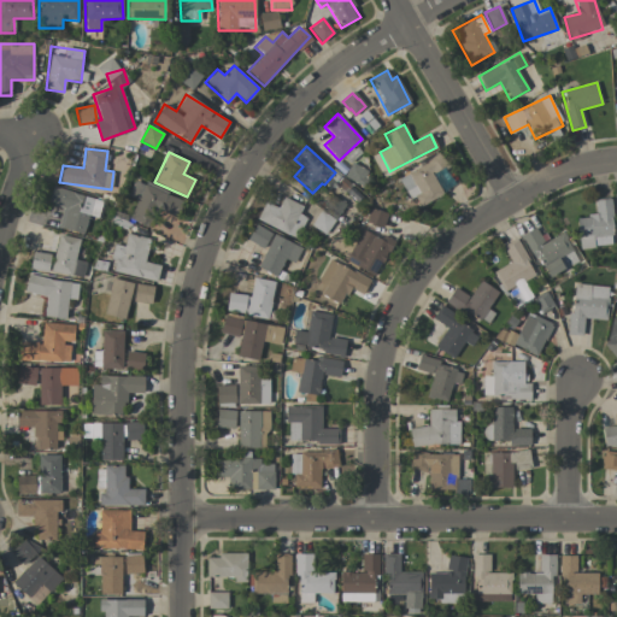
[(421,206),(442,194),(434,177),(448,169),(441,154),(398,178),(410,200),(415,197),(421,206)]
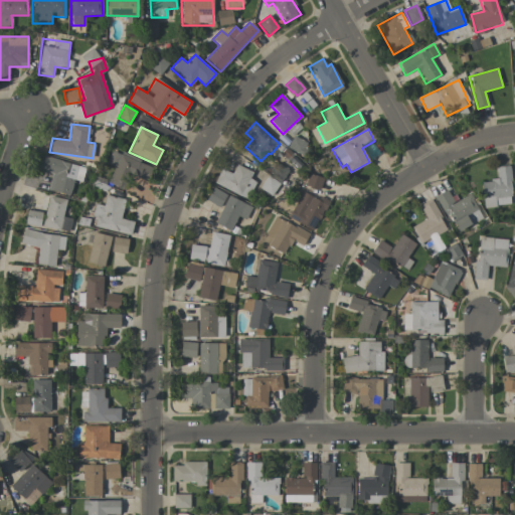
[(125,190),(130,175),(148,182),(153,167),(112,152),(107,164),(114,167),(108,184),(125,190)]
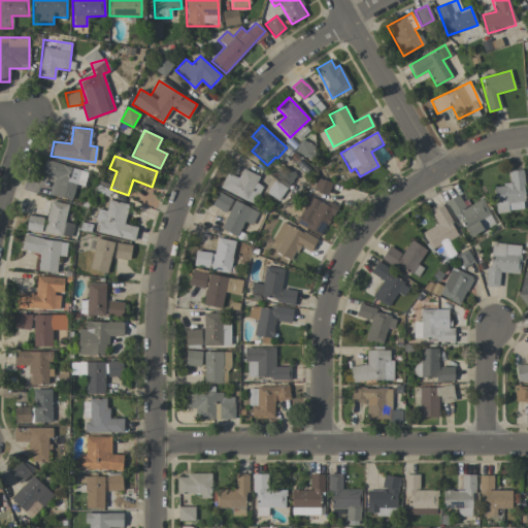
[(88,171),(44,160),(40,174),(54,178),(48,195),(71,201),(75,185),(84,187),(88,171)]
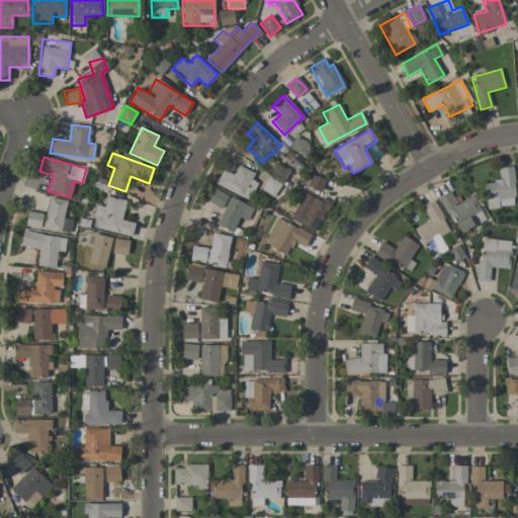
[(254,173),(238,165),(234,175),(223,169),(216,184),(248,200),(257,182),(251,179),(254,173)]
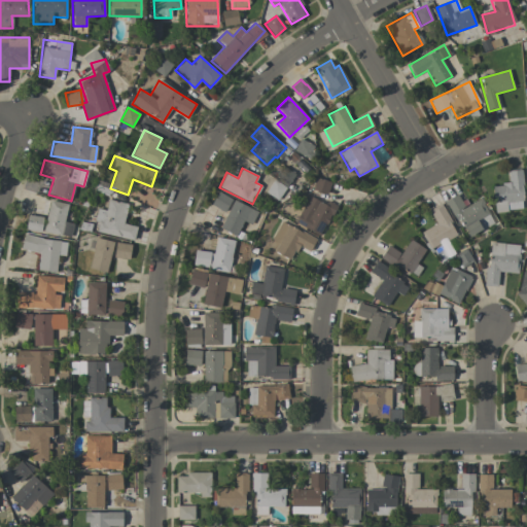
[(493,185),(494,211),(524,210),(522,170),(507,171),(508,184),(493,185)]
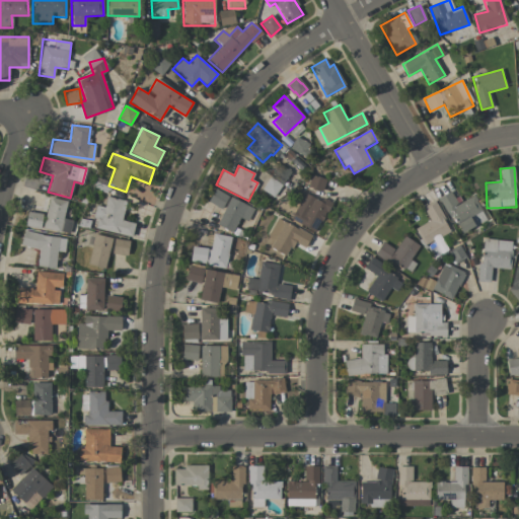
[(221,209),(228,197),(215,189),(208,201),(221,209)]
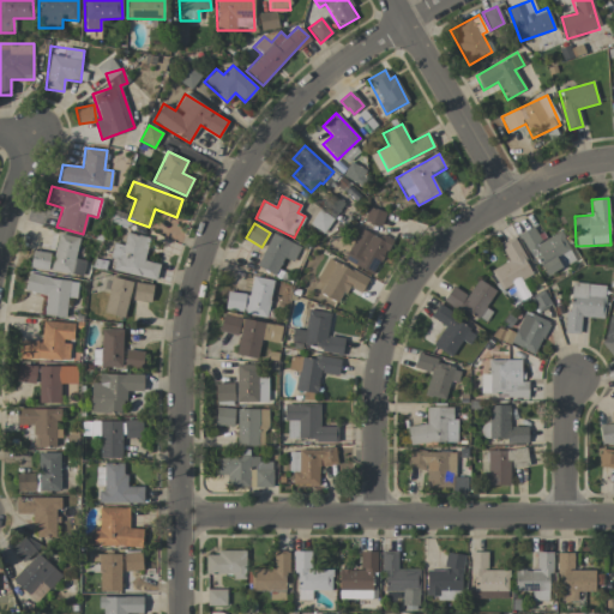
[(374,275),(390,241),(361,227),(344,260),(374,275)]
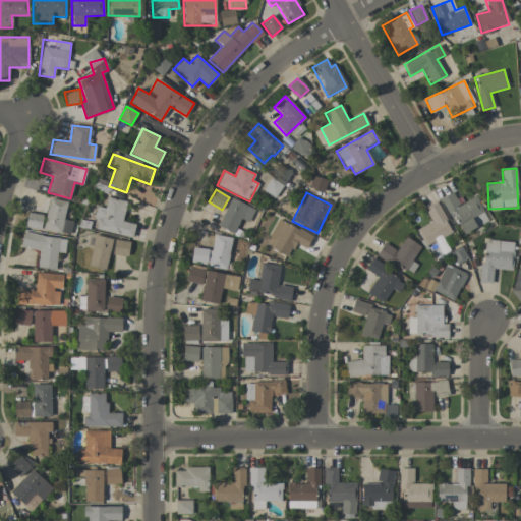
[(488,221),(475,196),(459,205),(452,192),(442,197),(461,235),(488,221)]
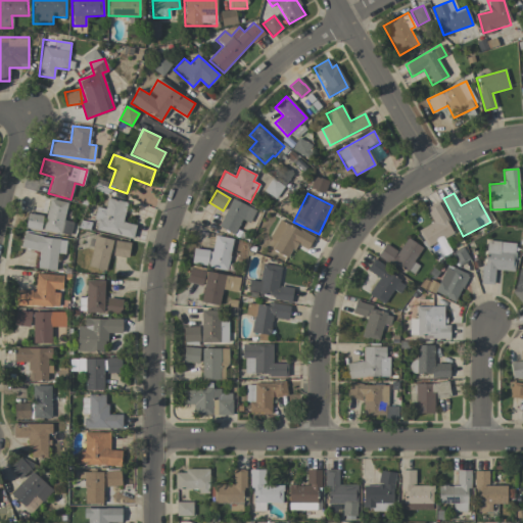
[(93,230),(133,238),(136,225),(123,222),(127,202),(107,198),(105,208),(98,207),(93,230)]
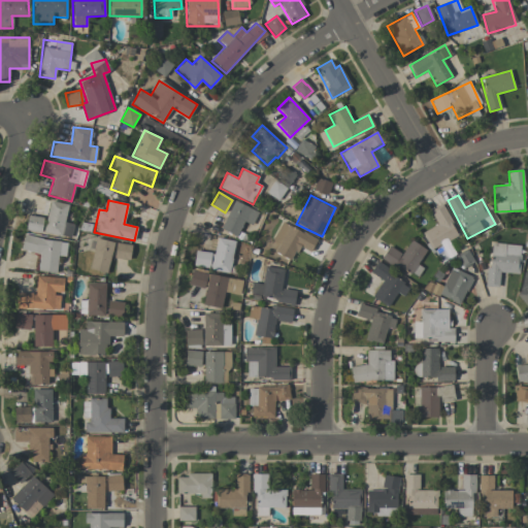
[(43,233),(69,237),(72,224),(65,223),(68,204),(50,201),(43,233)]
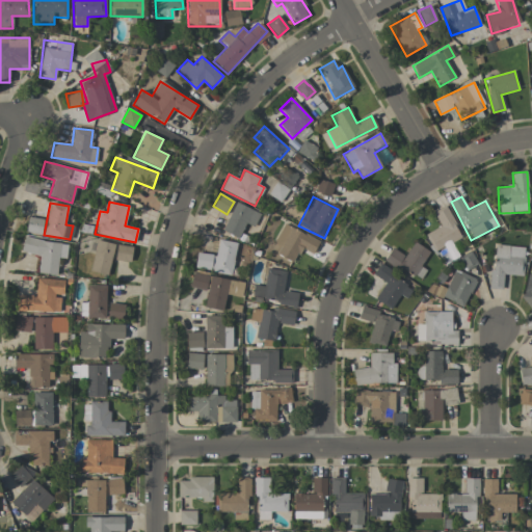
[(245,223),(254,228),(260,213),(235,203),(222,231),(239,238),(245,223)]
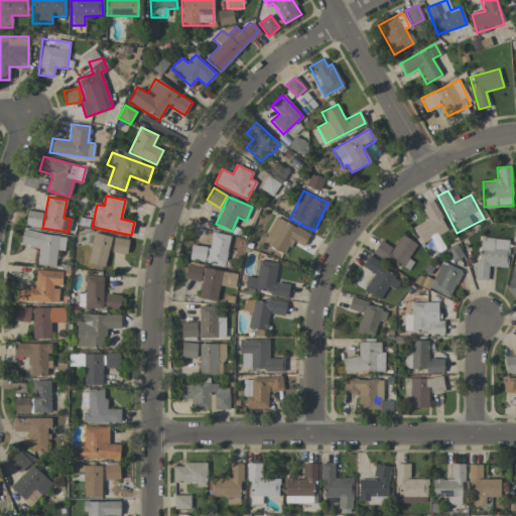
[(421,246),(438,237),(437,236),(447,231),(432,200),(420,206),(427,220),(412,227),(421,246)]
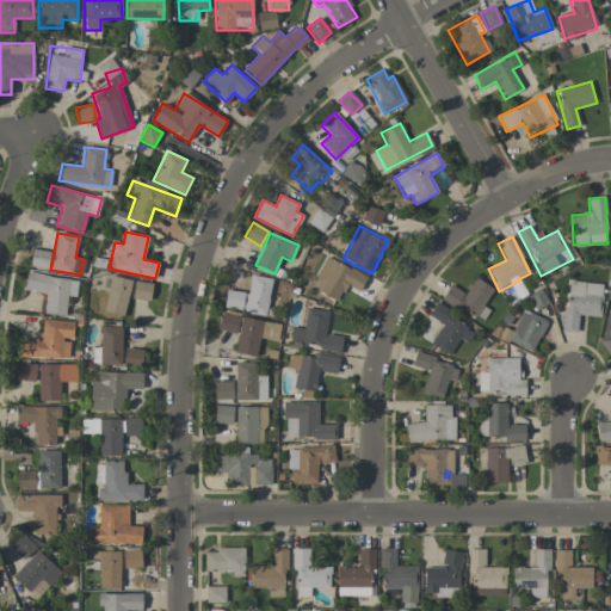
[(30,267),(48,270),(49,252),(31,250),(30,267)]
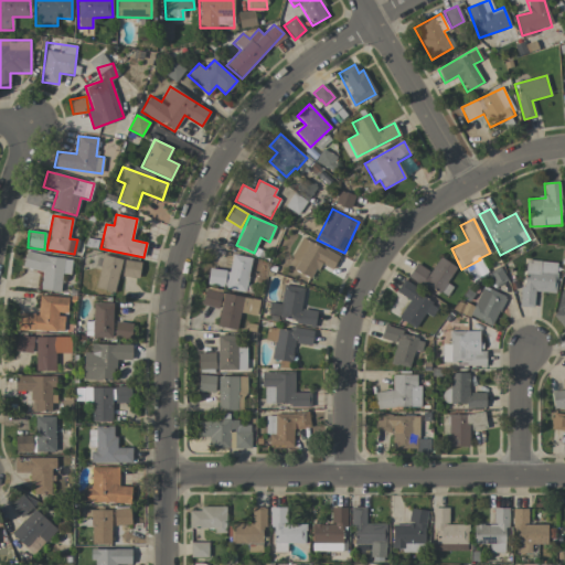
[(339,256),(301,237),(291,258),(298,262),(294,270),(312,279),(319,264),(332,269),(339,256)]
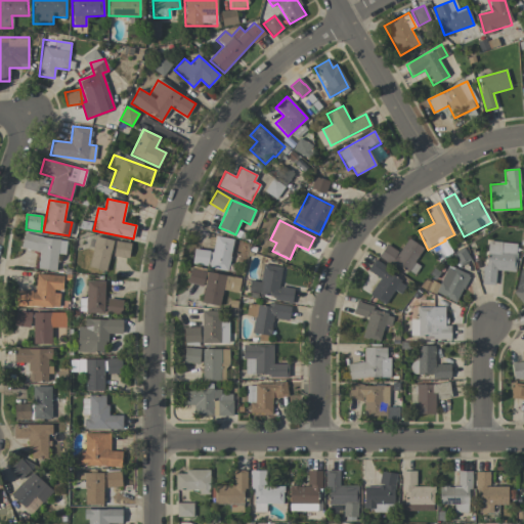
[(54,271),(58,254),(64,255),(68,242),(24,233),(20,248),(40,252),(37,268),(54,271)]
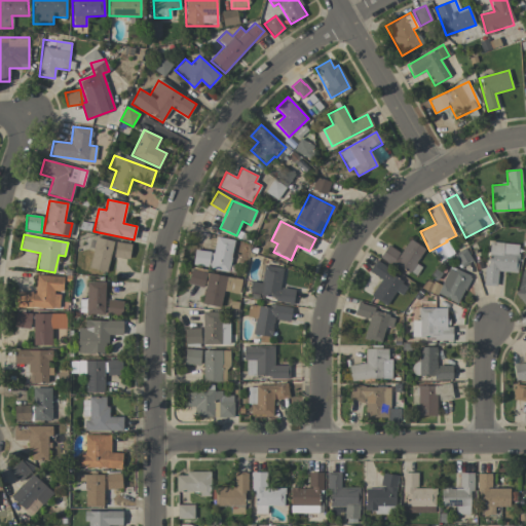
[(234,240),(217,236),(210,264),(228,268),(234,240)]
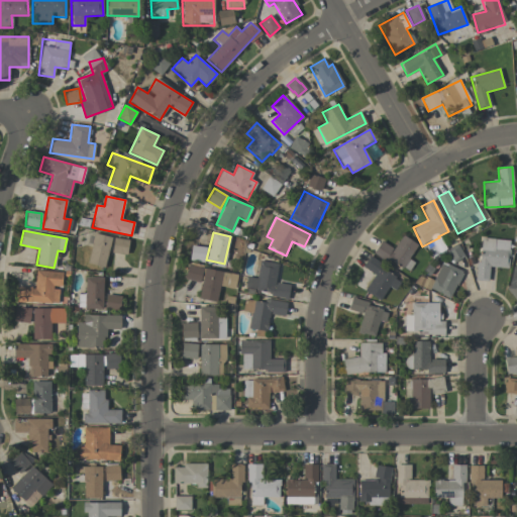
[(110,236),(92,234),(88,265),(106,267),(110,236)]
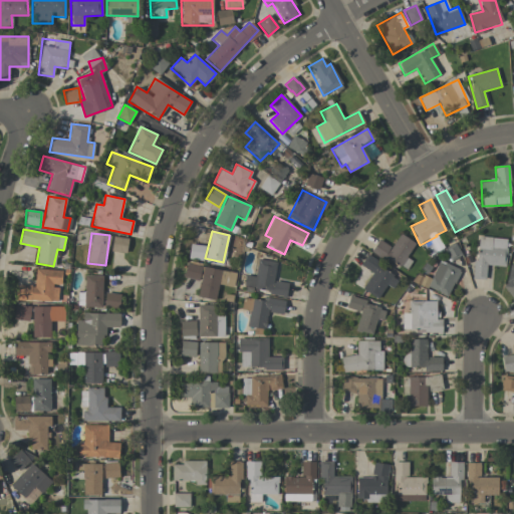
[(371,252),(406,270),(411,261),(407,258),(415,242),(399,234),(392,247),(377,240),(371,252)]
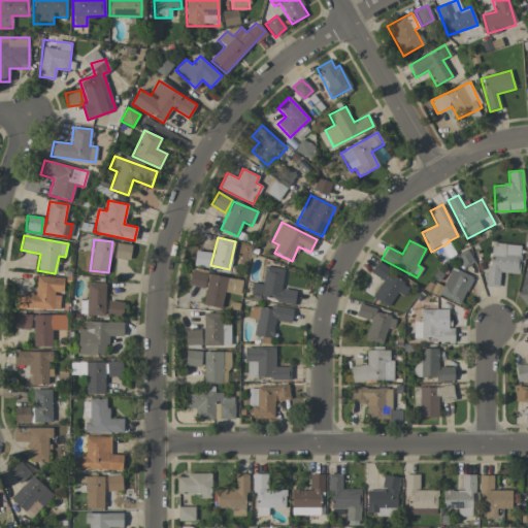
[(113,258),(129,261),(132,245),(117,242),(113,258)]
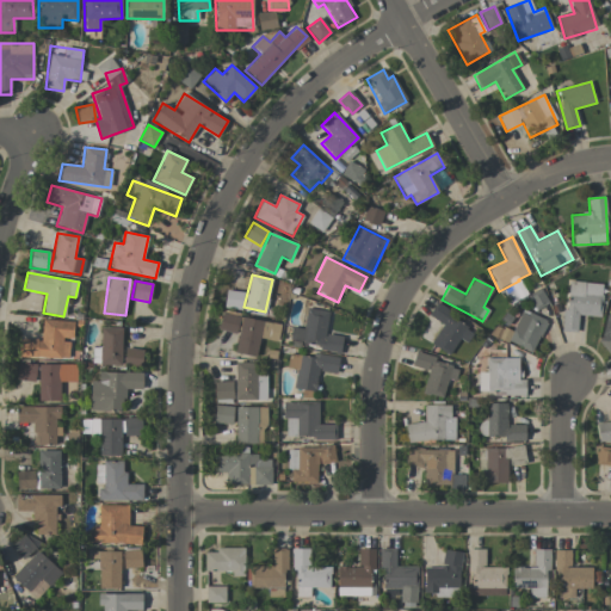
[(563,331),(576,332),(578,315),(600,318),(603,284),(567,282),(563,331)]
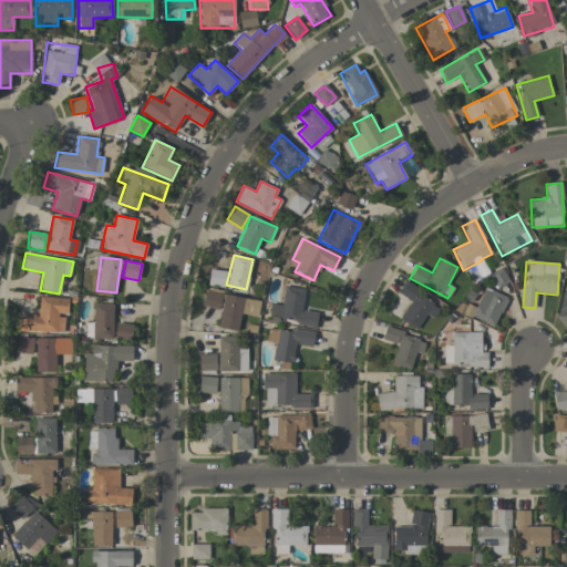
[(207,285),(225,286),(226,270),(208,270),(207,285)]
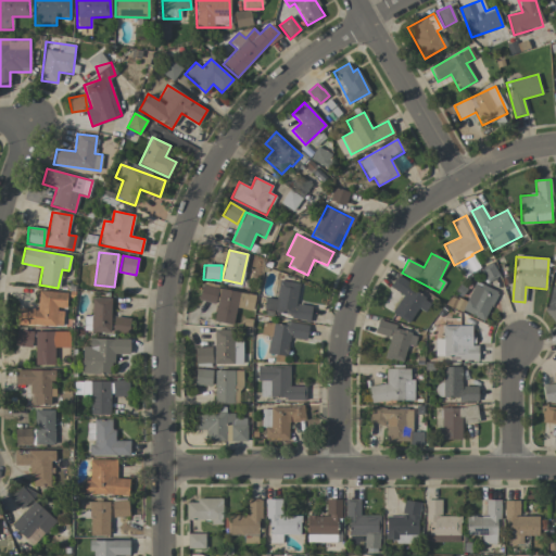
[(417,308),(425,313),(432,300),(395,278),(390,288),(403,295),(392,313),(409,323),(417,308)]
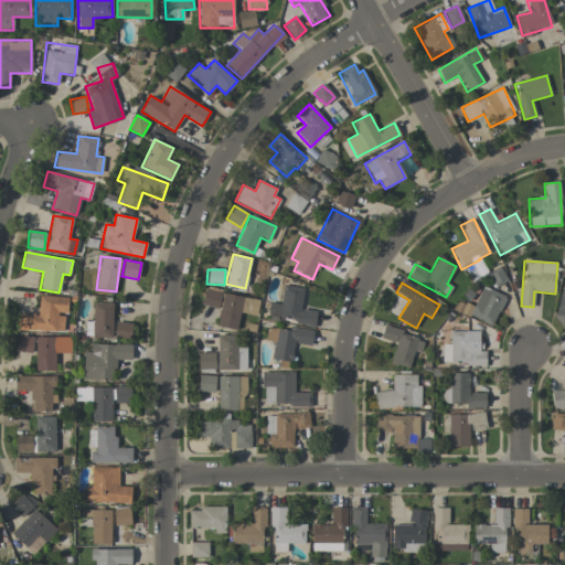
[(317,311),(301,309),(304,288),(284,286),(281,304),(270,302),(268,319),(315,324),(317,311)]
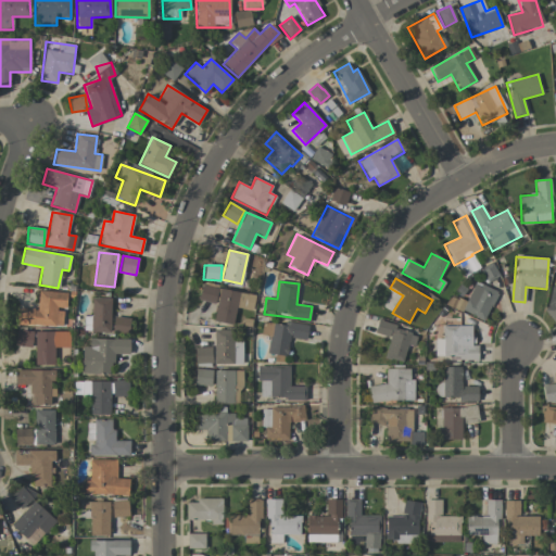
[(463,312),(485,320),(497,291),(475,282),(463,312)]
